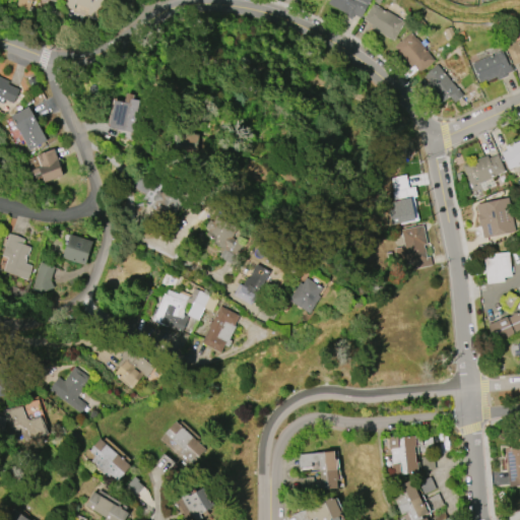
[(56,0),(55,3),(46,0),(31,0),(27,10),(16,5),(17,0),(56,0)]
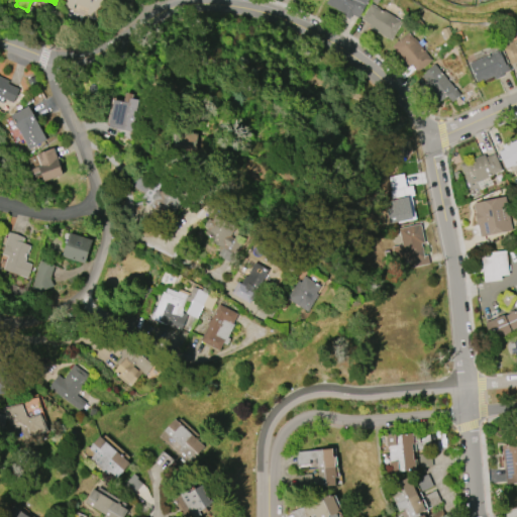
[(86,14),(88,8),(74,4),(72,10),(64,7),(66,0),(101,0),(96,17),(86,14)]
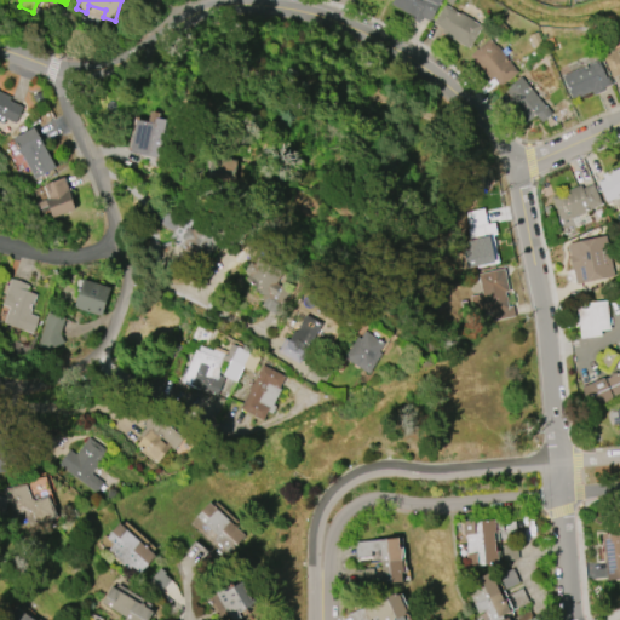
[(390,5),(392,0),(441,0),(430,22),(422,17),(419,22),(412,18),(413,16),(390,5)]
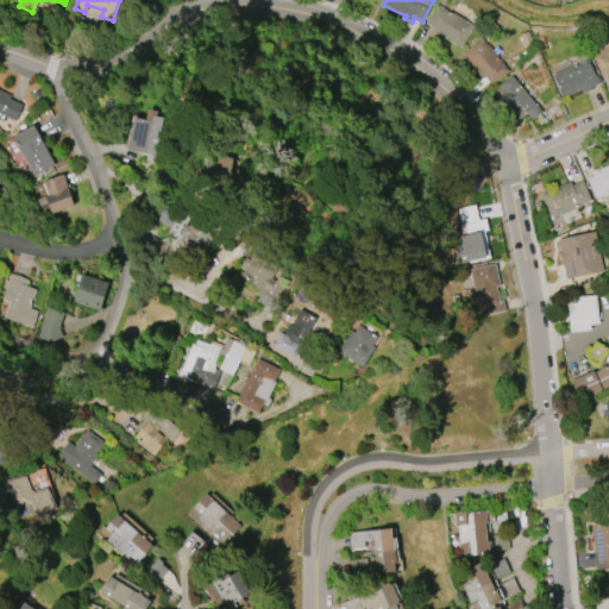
[(460,48),(433,32),(435,29),(425,23),(435,4),(453,14),(453,13),(465,20),(473,25),(460,48)]
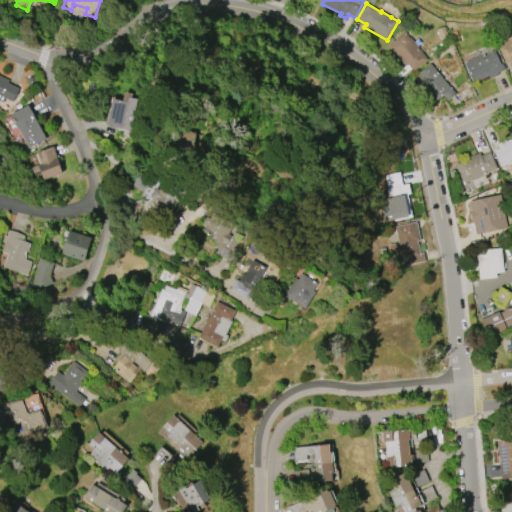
[(388,46),(404,32),(409,38),(410,37),(422,51),(421,52),(427,59),(413,71),(407,64),(405,66),(388,46)]
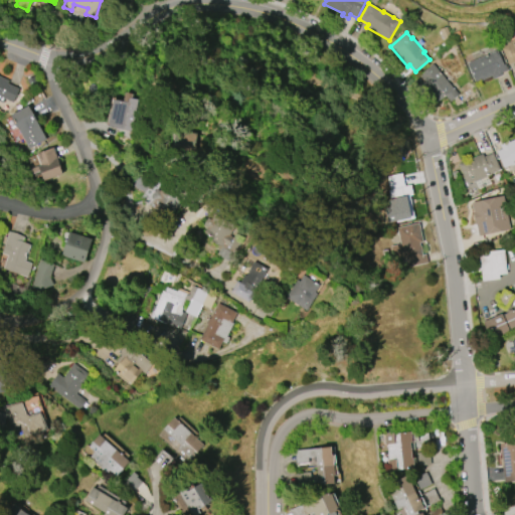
[(514,60),(508,64),(501,47),(507,44),(506,43),(514,38),(514,60)]
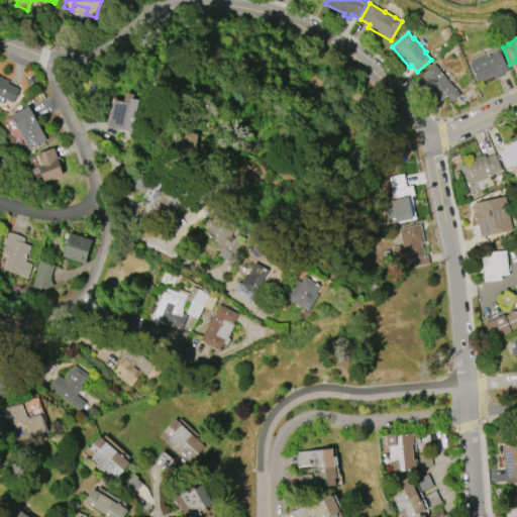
[(469,64),(499,50),(505,65),(507,65),(509,71),(502,74),(503,76),(495,80),(493,77),(477,84),(469,64)]
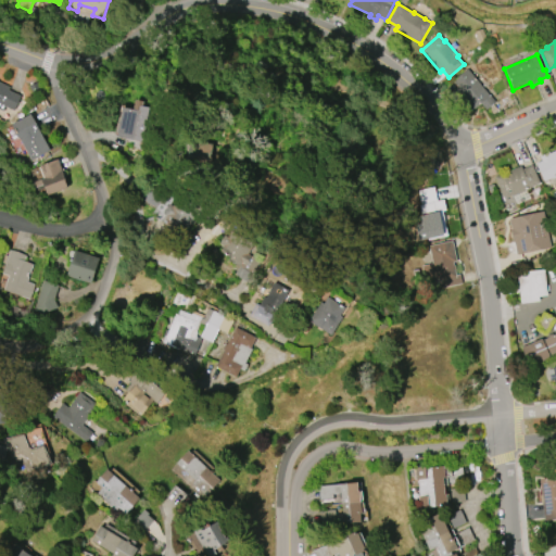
[(452,81),(466,68),(495,102),(487,110),(481,103),(472,111),(454,89),(457,87),(452,81)]
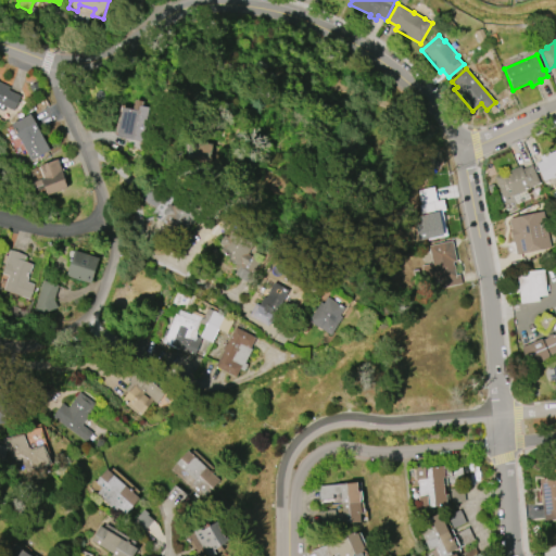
[(0,81),(10,86),(9,90),(21,96),(14,111),(5,108),(3,112),(0,110),(0,81)]
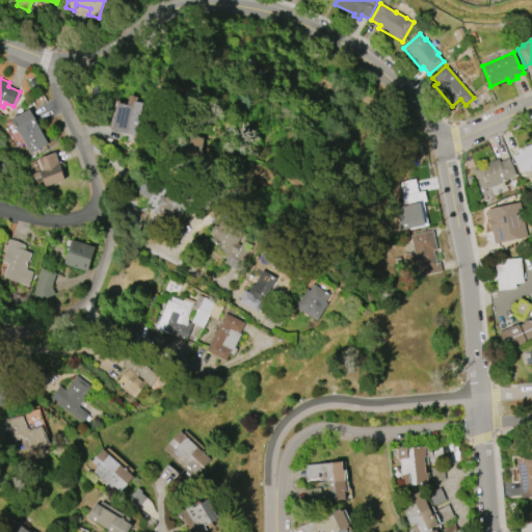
[(116,102),(126,104),(128,96),(136,97),(135,102),(141,103),(135,135),(111,131),(116,102)]
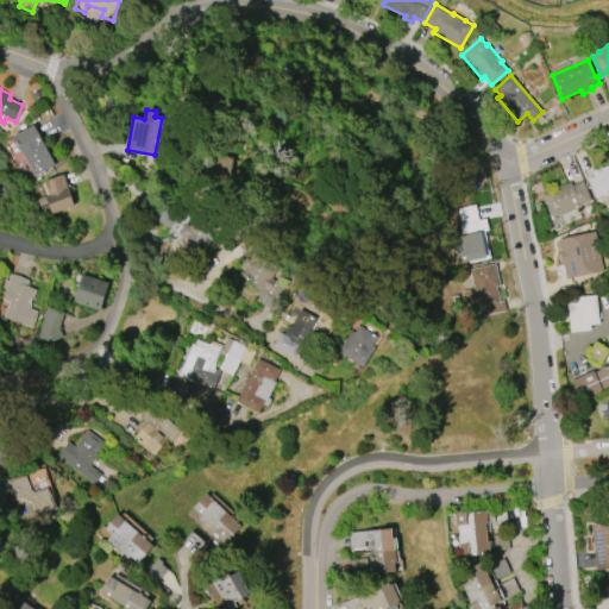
[(54,164),(33,175),(22,152),(14,146),(12,136),(32,125),(54,164)]
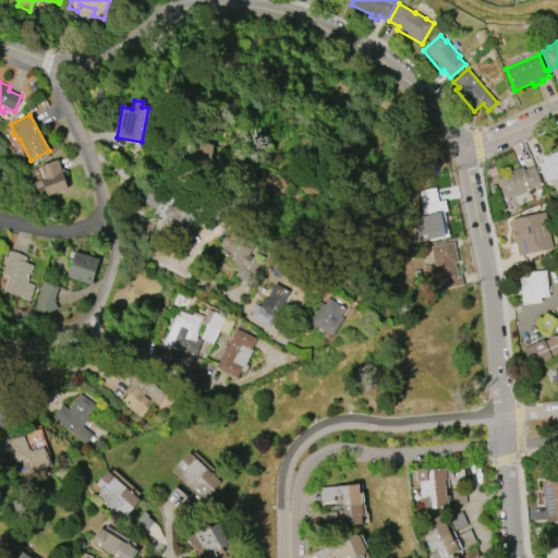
[(211,162),(189,161),(190,143),(213,144),(211,162)]
